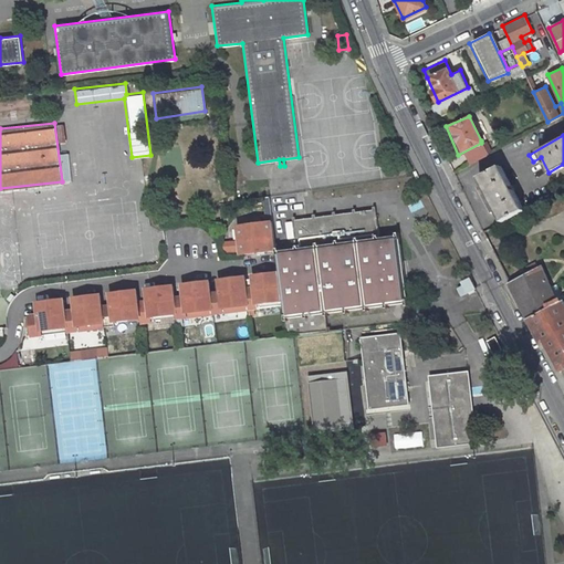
[(523,208),(500,164),(473,178),(495,222),(523,208)]
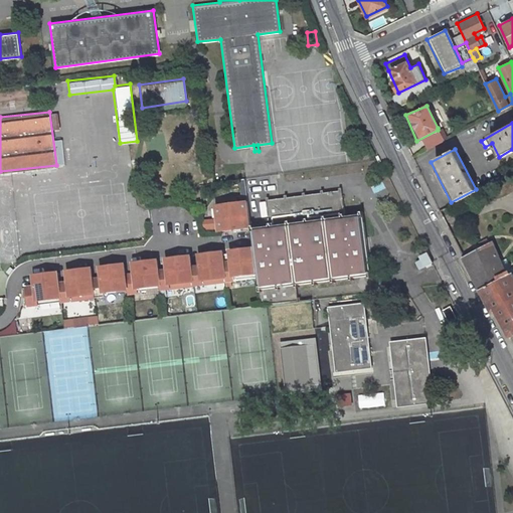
[(269,225),(250,227),(252,246),(257,274),(260,303),(297,299),(295,284),(370,274),(362,213),(344,215),(341,190),(329,191),(330,202),(324,203),(324,198),(285,203),(285,208),(279,208),(278,198),(266,199),(269,225)]
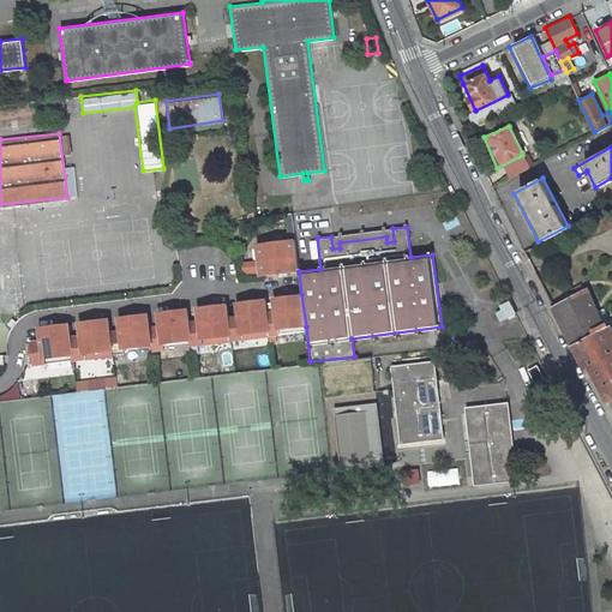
[(393,228),(331,237),(333,249),(340,249),(340,243),(387,237),(387,243),(394,241),(393,228)]
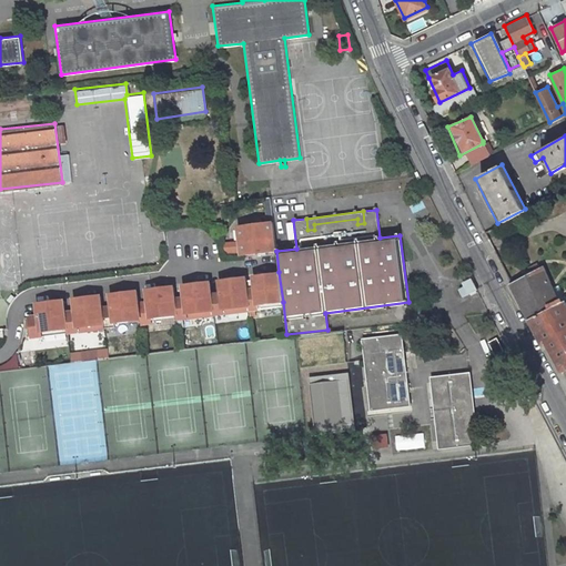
[(240,249),(241,253),(275,250),(271,212),(265,213),(266,221),(261,222),(246,223),(238,224),(240,249)]
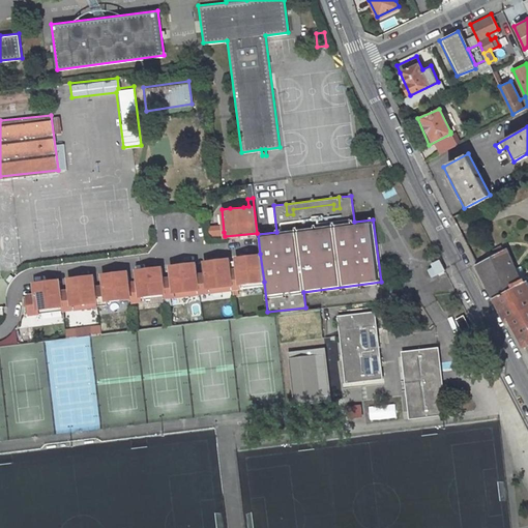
[(505,246),(475,263),(504,321),(508,319),(524,347),(526,345),(527,347),(527,282),(527,280),(525,281),(524,277),(520,279),(505,246)]
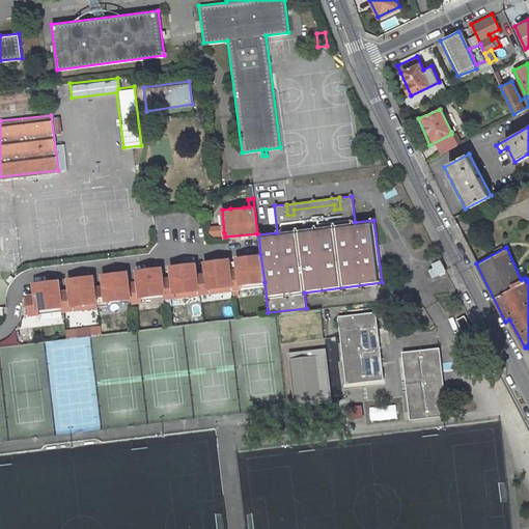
[(260,254),(237,256),(237,260),(229,261),(232,285),(265,282),(260,254)]
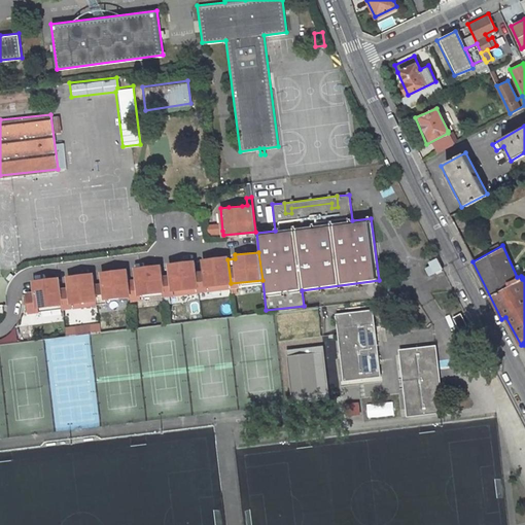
[(226,255),(203,258),(204,271),(195,272),(197,288),(231,283),(228,259),(226,255)]
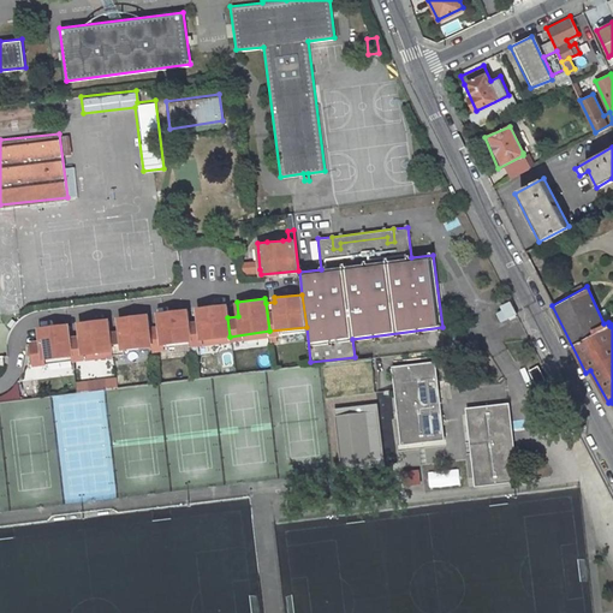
[(515,314),(513,313),(515,311),(510,301),(501,305),(504,309),(498,311),(500,319),(509,315),(510,317),(515,314)]
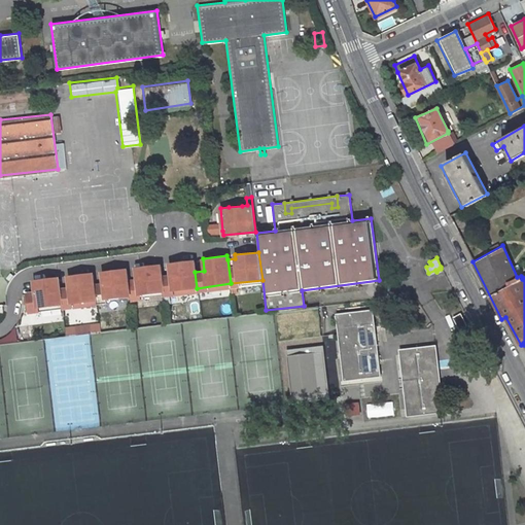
[(194,259),(169,263),(171,275),(161,276),(163,288),(163,292),(197,288),(195,272),(194,259)]
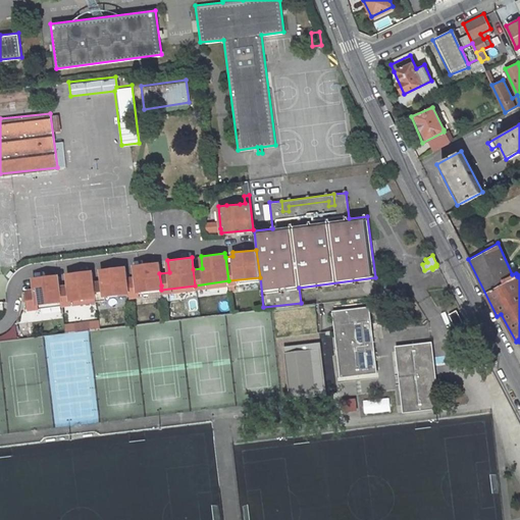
[(158,261),(134,264),(136,276),(125,277),(127,290),(127,294),(138,293),(138,289),(161,286),(159,273),(158,261)]
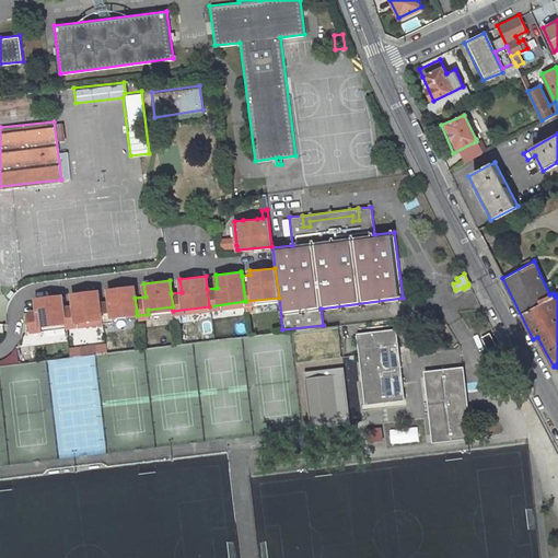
[(134,286),(107,289),(109,301),(100,302),(101,320),(112,318),(112,314),(137,311),(135,298),(134,286)]
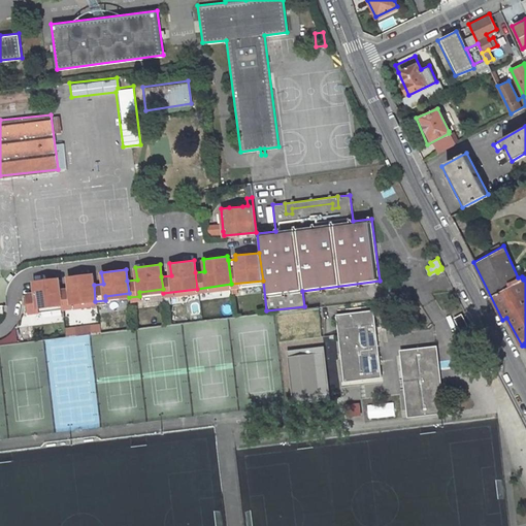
[(92,273),(68,276),(69,288),(59,289),(61,305),(95,301),(94,285),(92,273)]
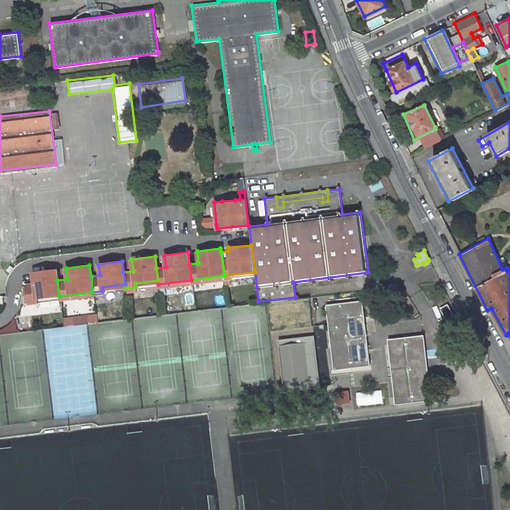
[(56,269),(33,272),(34,283),(25,284),(27,300),(59,296),(57,280),(56,269)]
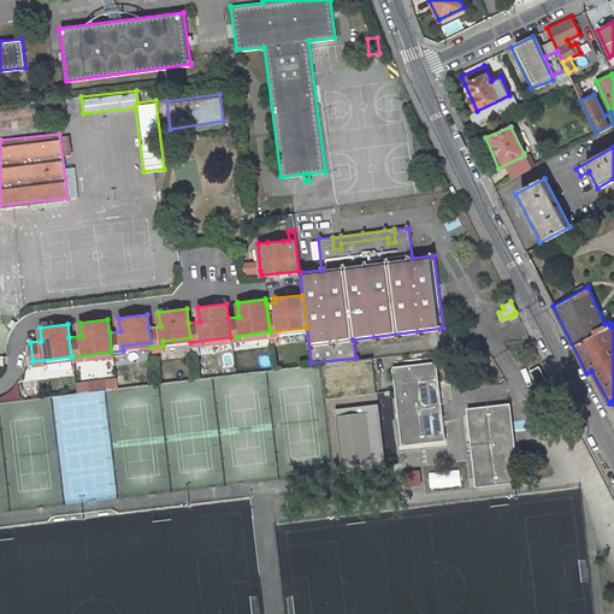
[(399,415),(402,443),(443,438),(440,411),(436,411),(434,390),(437,389),(434,361),(393,366),(396,394),(400,394),(401,402),(397,403),(397,411),(399,411),(402,411),(402,414),(399,415)]
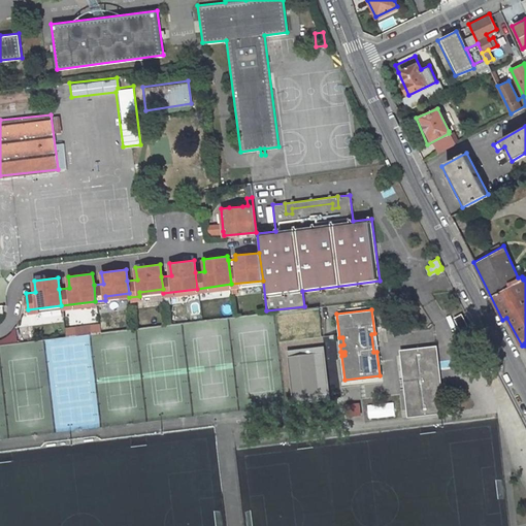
[(460,313),(453,317),(460,330),(467,325),(460,313)]
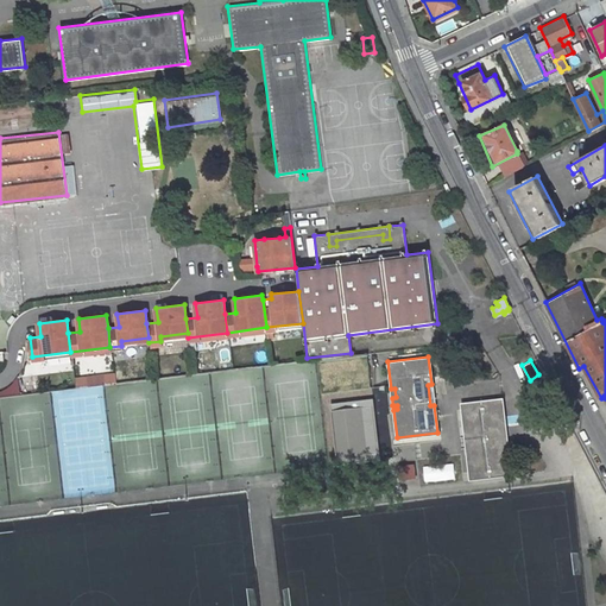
[(466,450),(469,478),(510,473),(507,446),(504,446),(502,425),(505,425),(502,398),(461,403),(464,430),(467,429),(469,450),(466,450)]
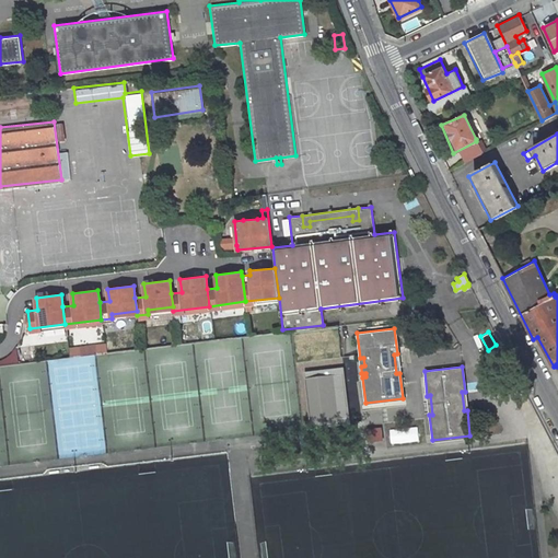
[(368,437),(380,434),(379,423),(367,425),(368,437)]
